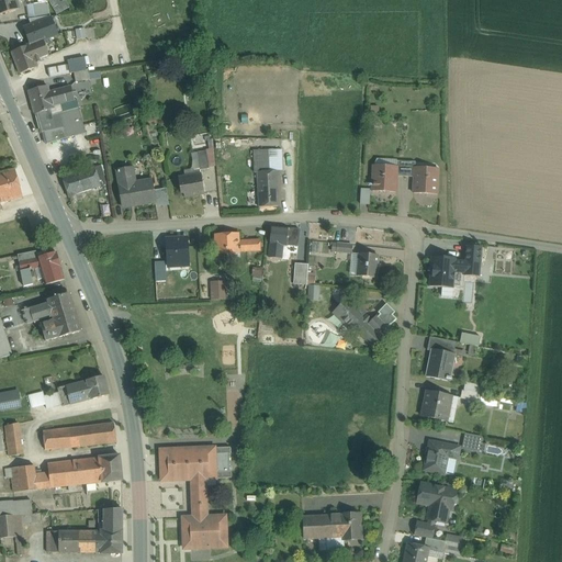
[(0,0),(0,14),(18,10),(15,1),(18,0),(0,0)]
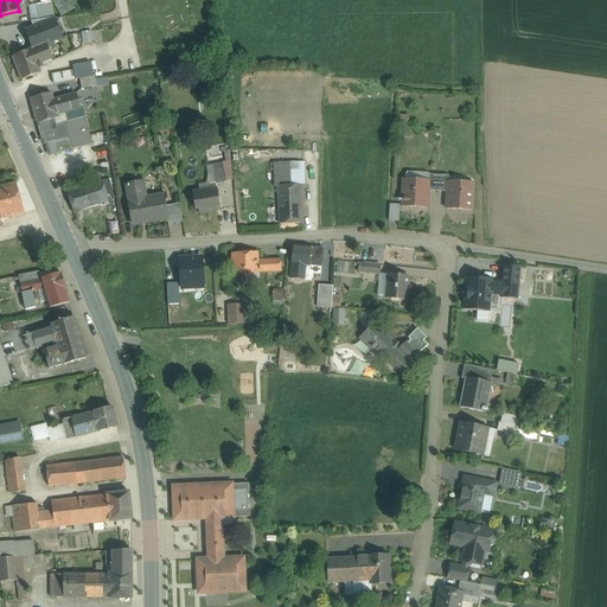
[(77,7),(72,0),(69,0),(66,1),(65,0),(56,0),(55,1),(63,16),(77,7)]
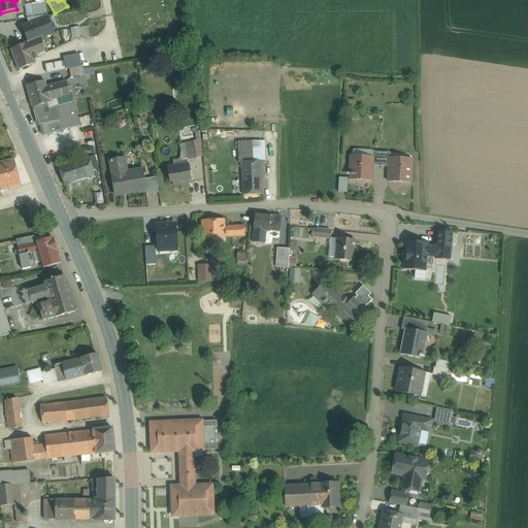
[(44,2),(31,4),(33,18),(46,15),(44,2)]
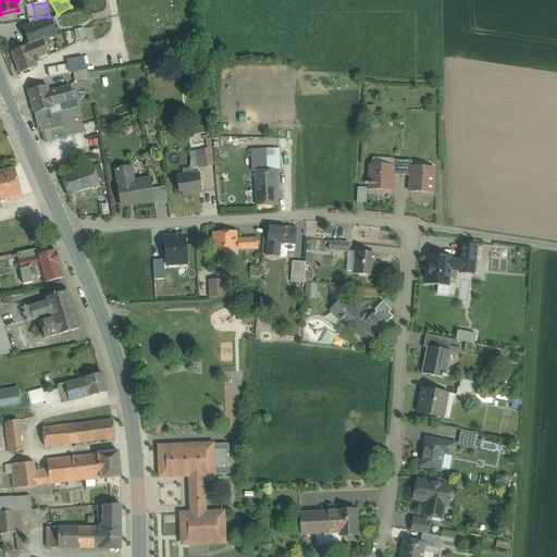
[(33,45),(11,52),(20,74),(37,66),(35,61),(48,56),(41,40),(33,45)]
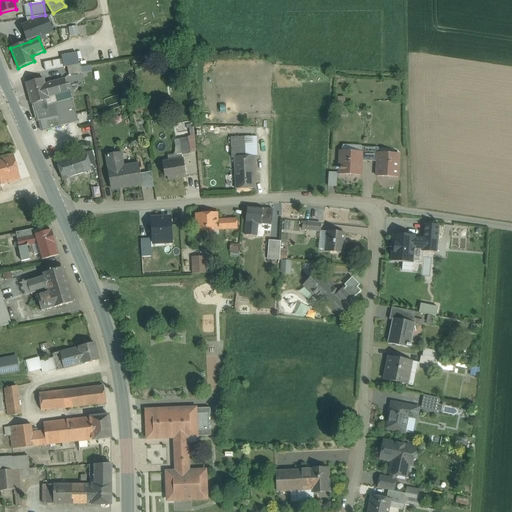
[(76,53),(61,56),(62,60),(63,60),(64,67),(67,67),(78,64),(76,53)]
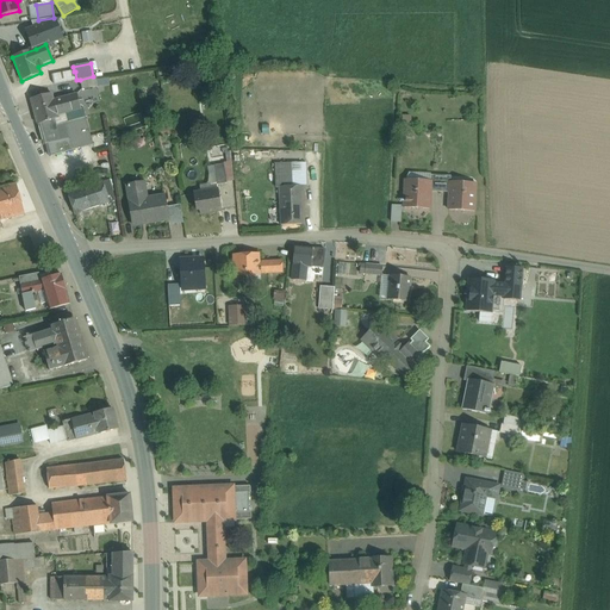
[(74,72),(51,75),(54,85),(76,80),(75,72),(74,72)]
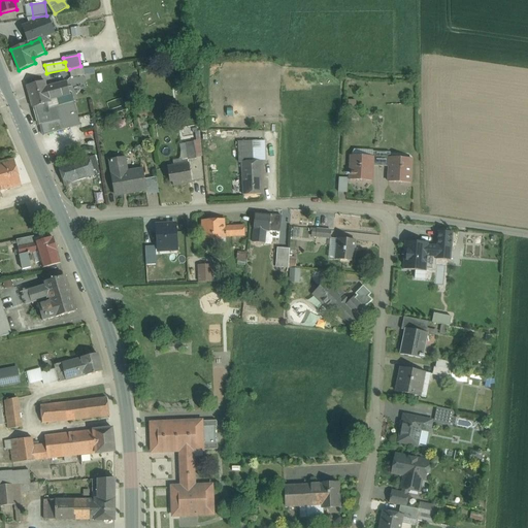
[(80,66),(69,69),(71,77),(85,75),(83,66),(80,66)]
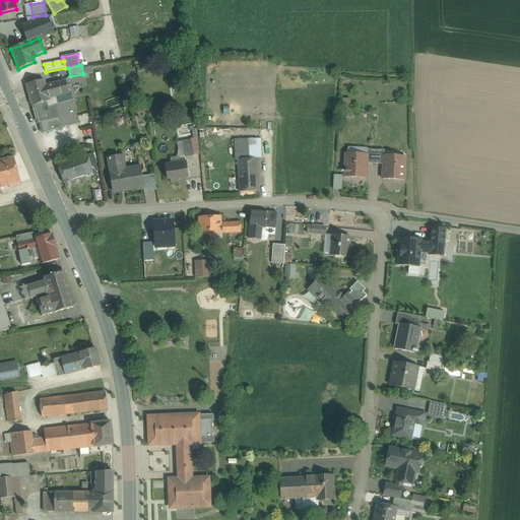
[(44,80),(26,85),(28,92),(28,93),(31,106),(34,105),(47,102),(50,101),(49,99),(46,87),(44,80)]
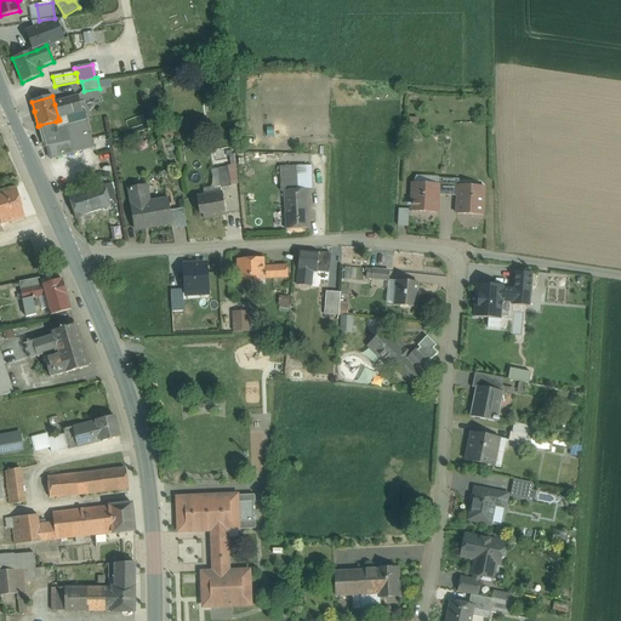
[(78,96),(60,102),(61,103),(55,104),(58,118),(67,115),(81,112),(81,110),(78,96)]
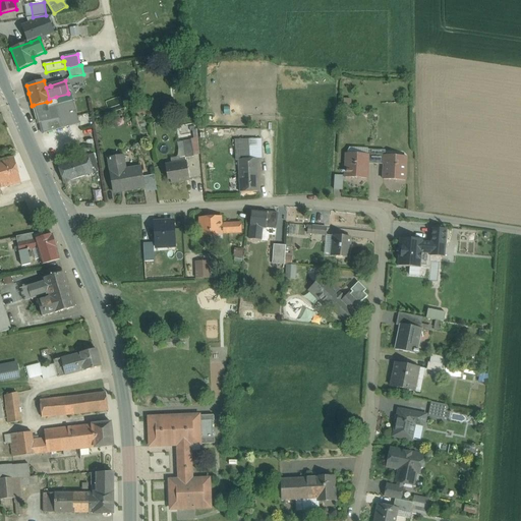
[(393,84),(380,83),(380,97),(393,97),(393,84)]
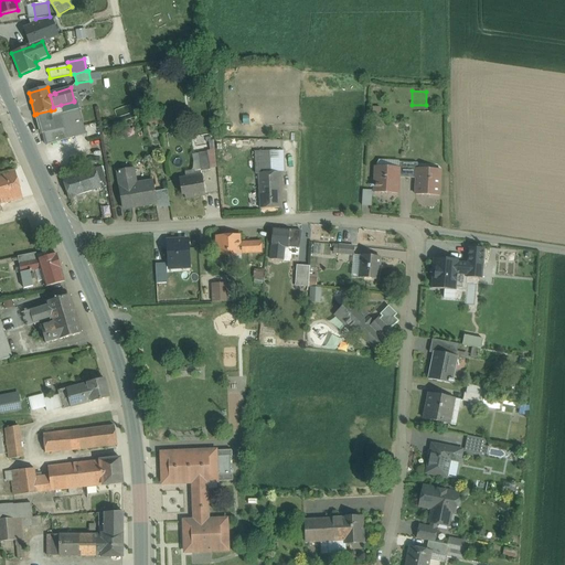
[(42,134),(44,134),(48,145),(86,135),(76,100),(74,100),(74,102),(61,105),(64,114),(53,117),(51,110),(36,114),(42,134)]
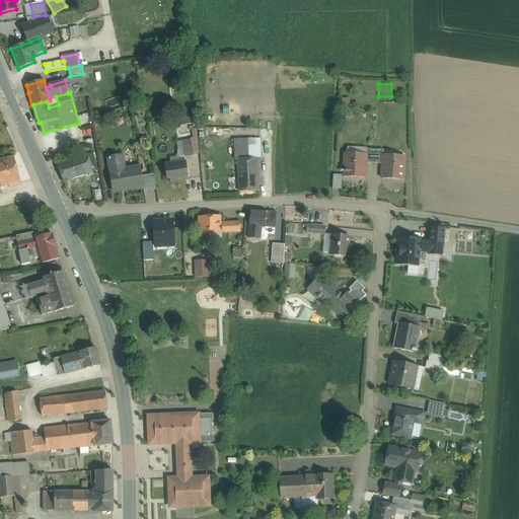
[(198,138),(177,141),(180,157),(201,154),(198,138)]
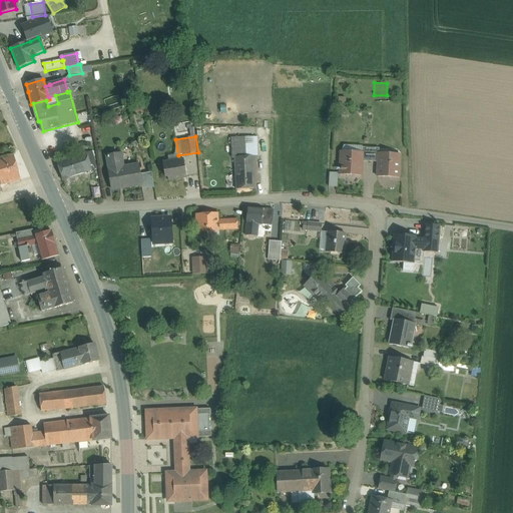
[(371,148),(362,147),(362,152),(362,161),(370,162),(371,148)]
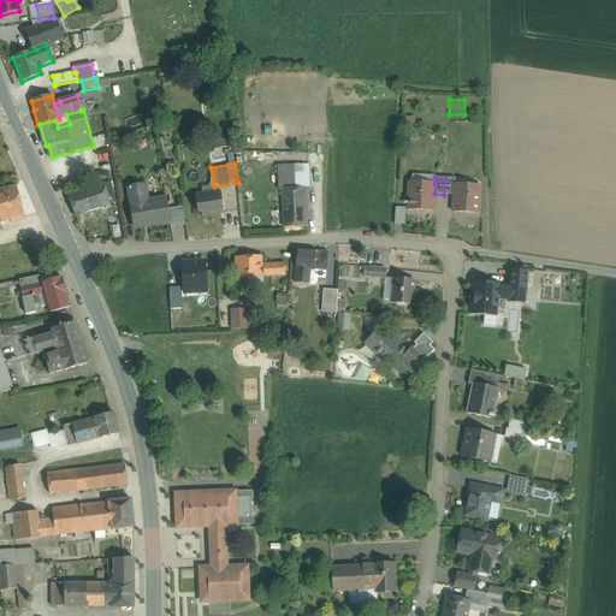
[(455,178),(445,178),(444,195),(454,195),(454,184),(455,184),(455,178)]
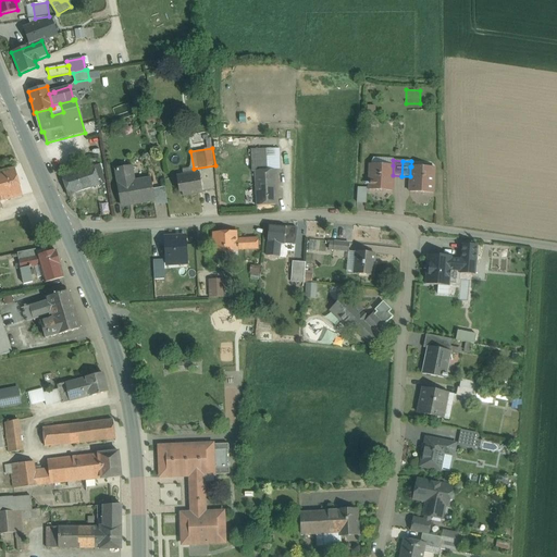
[(99,164),(94,166),(97,176),(102,174),(99,164)]
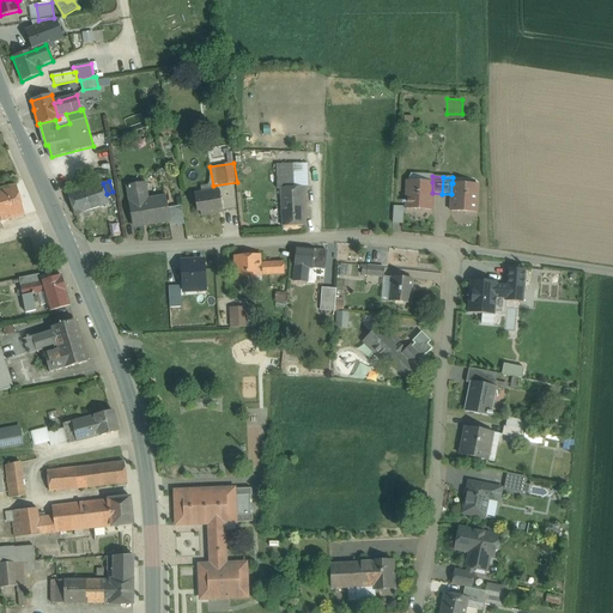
[(432,182),(407,181),(406,208),(431,211),(432,193),(432,182)]
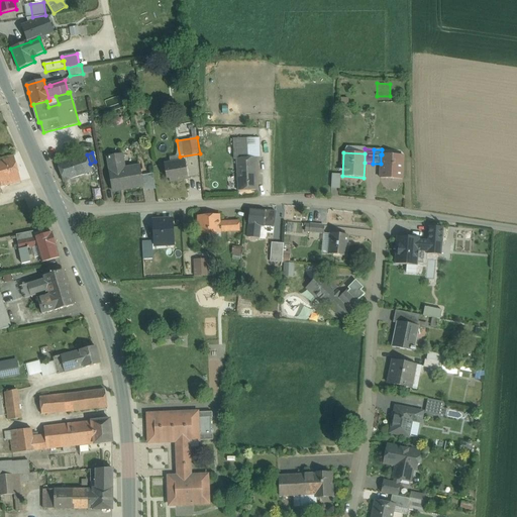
[(87,154),(71,160),(77,177),(92,172),(90,164),(87,154)]
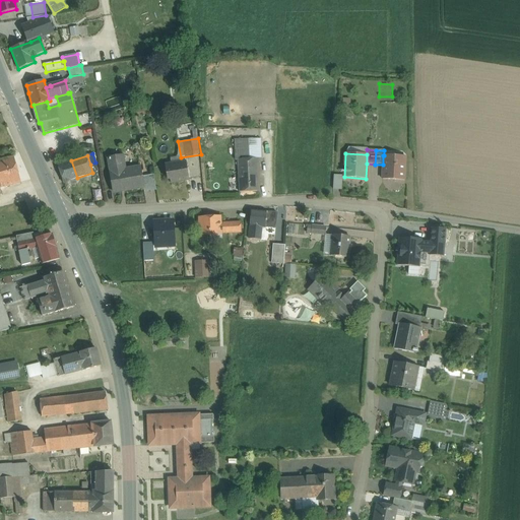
[(404,181),(405,156),(384,155),(383,155),(383,165),(382,179),(404,181)]
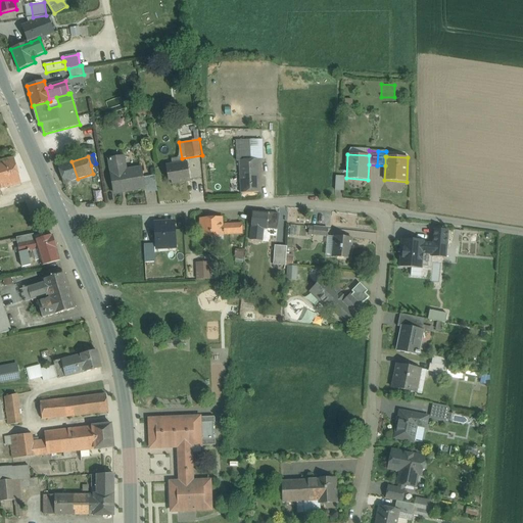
[(142,169),(126,172),(124,157),(109,159),(111,174),(110,174),(113,191),(125,189),(126,192),(144,189),(145,189),(143,178),(142,169)]
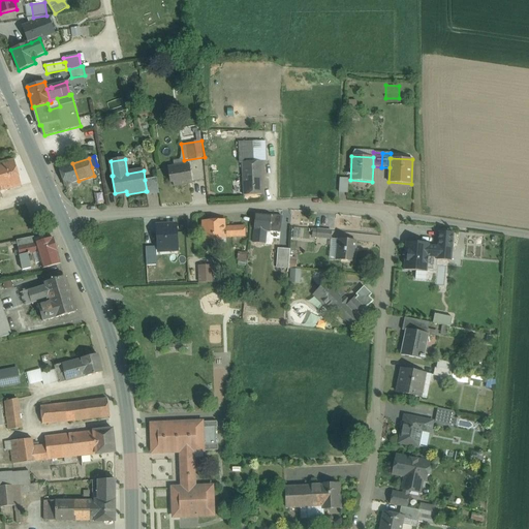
[(13,160),(0,163),(0,191),(21,186),(13,160)]
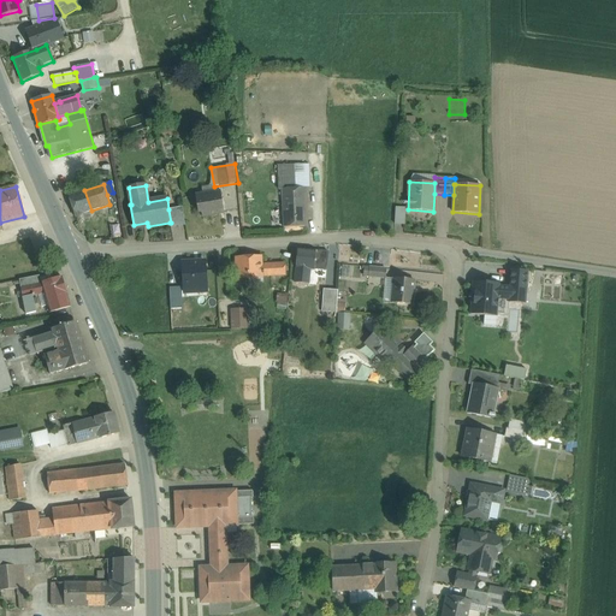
[(304,189),(282,190),(283,206),(283,227),(307,226),(304,189)]
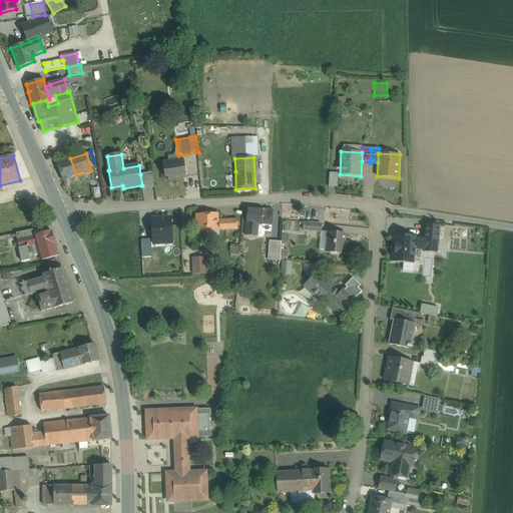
[(70,158),(56,162),(62,180),(76,175),(70,158)]
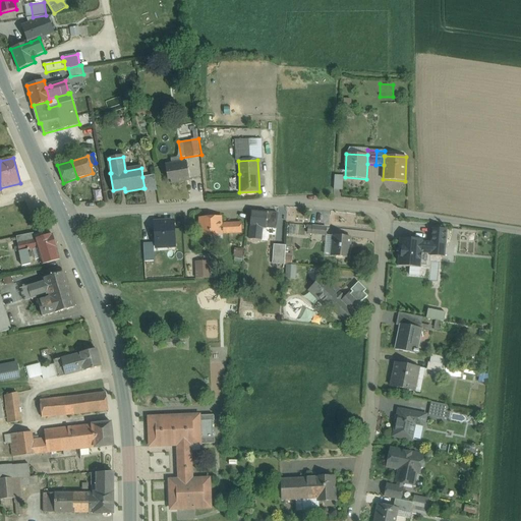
[(186,163),(165,166),(167,175),(170,174),(171,183),(189,180),(186,163)]
